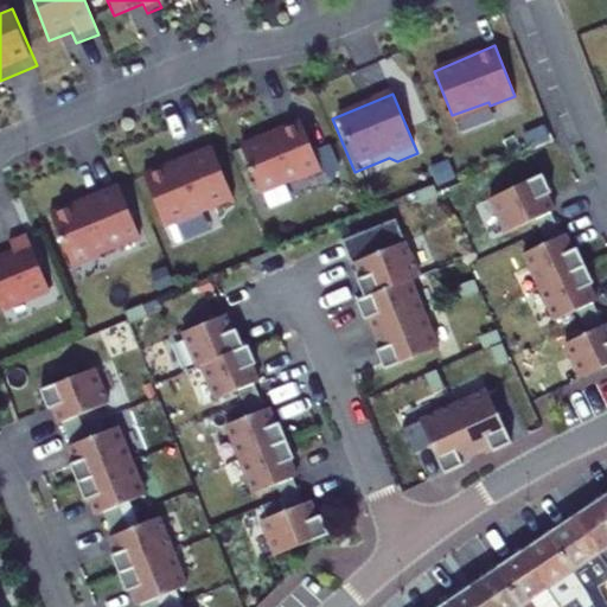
[(301,120),(242,147),(261,191),(296,176),(299,180),(323,171),(301,120)]
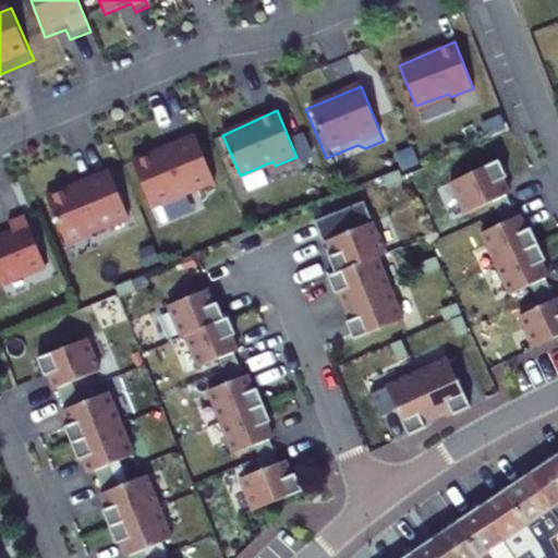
[(306,131),(294,136),(303,158),(315,153),(306,131)]
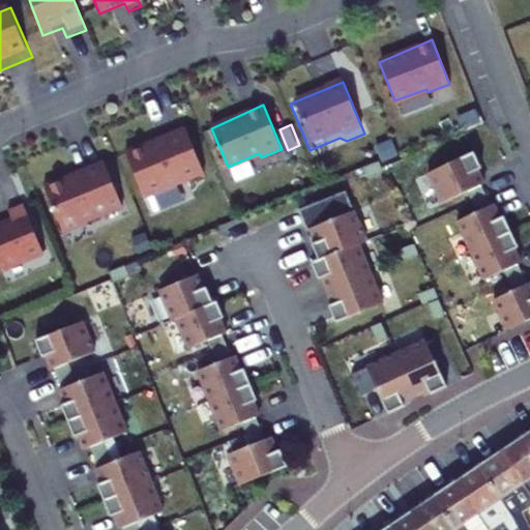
[(143,198),(203,174),(183,128),(157,140),(157,141),(146,146),(145,144),(124,153),(143,198)]
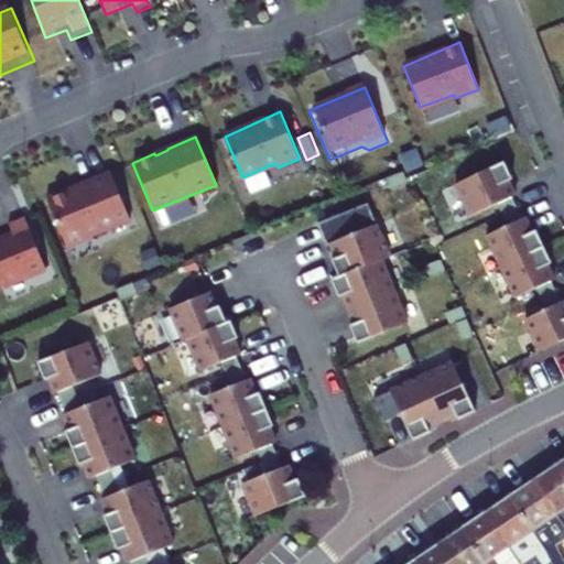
[(507,169),(456,193),(470,221),(521,201),(507,169)]
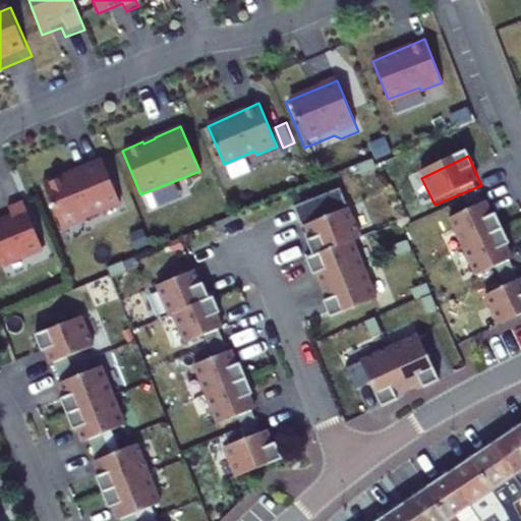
[(60,228),(119,204),(101,159),(74,170),(75,172),(63,177),(63,175),(42,183),(60,228)]
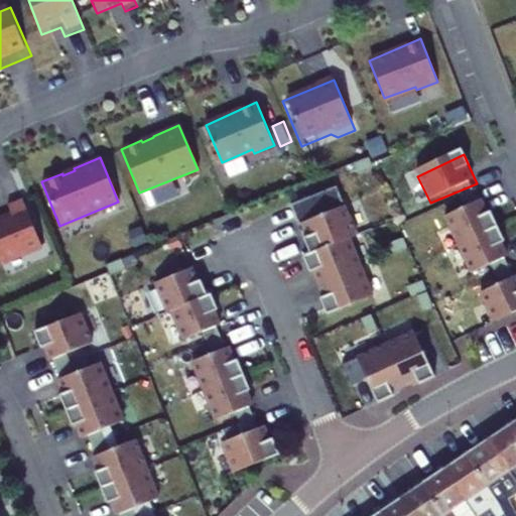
[(10,215),(0,219),(0,262),(0,263),(40,246),(21,199),(7,205),(10,215)]
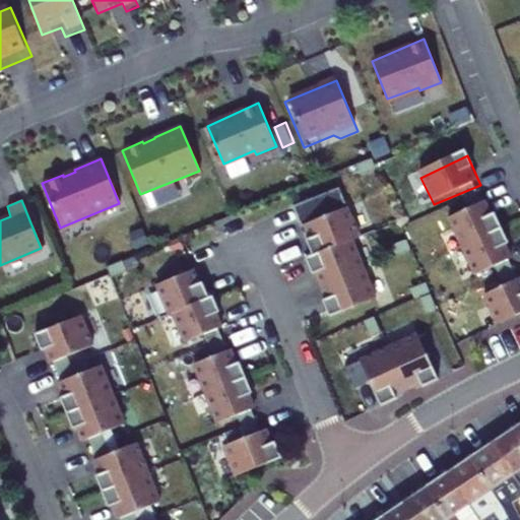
[(449,226),(460,254),(504,235),(490,208),(449,226)]
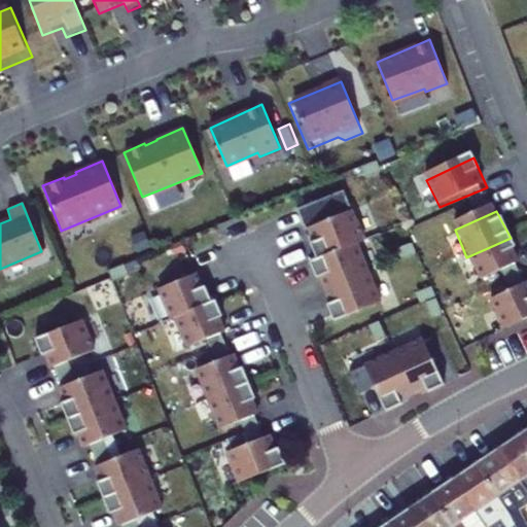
[(353,218),(310,234),(314,267),(361,250),(353,218)]
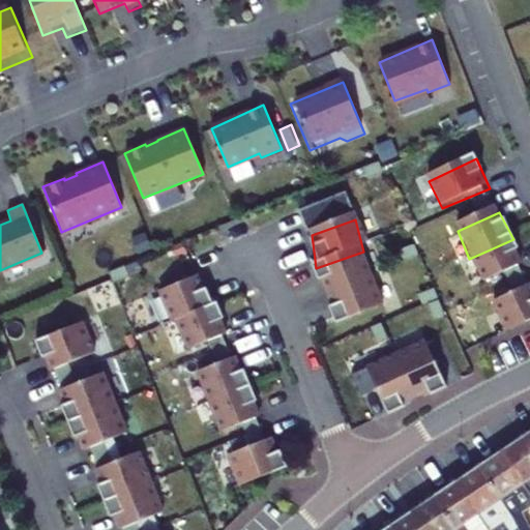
[(469,259),(479,287),(526,265),(513,239),(469,259)]
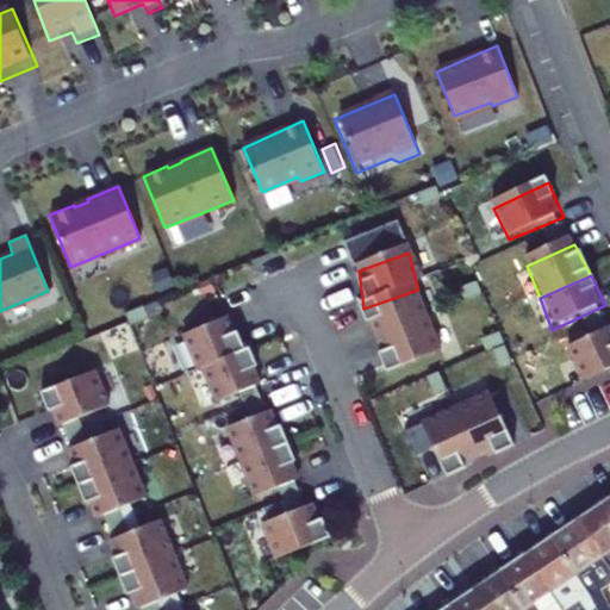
[(383,340),(431,322),(418,290),(363,309),(367,329),(379,324),(383,340)]
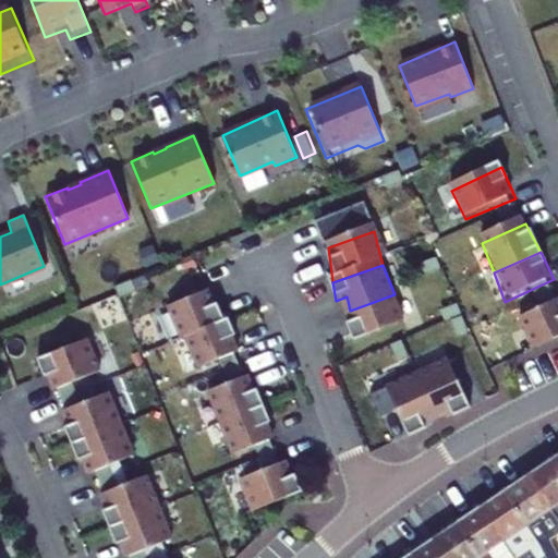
[(167,305),(180,338),(183,336),(223,319),(222,319),(216,302),(213,304),(206,289),(167,305)]
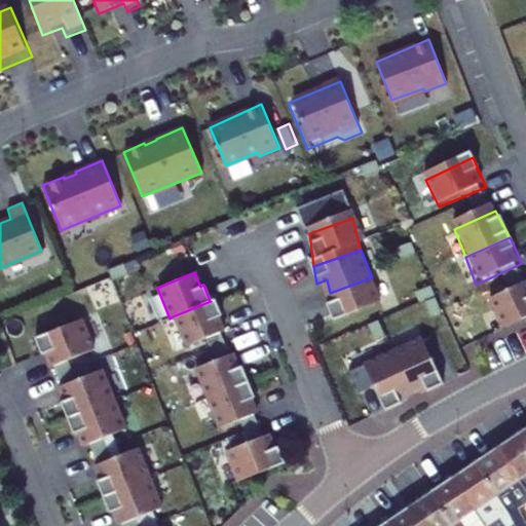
[(383,306),(372,277),(330,293),(334,307),(326,311),(332,331),(383,306)]
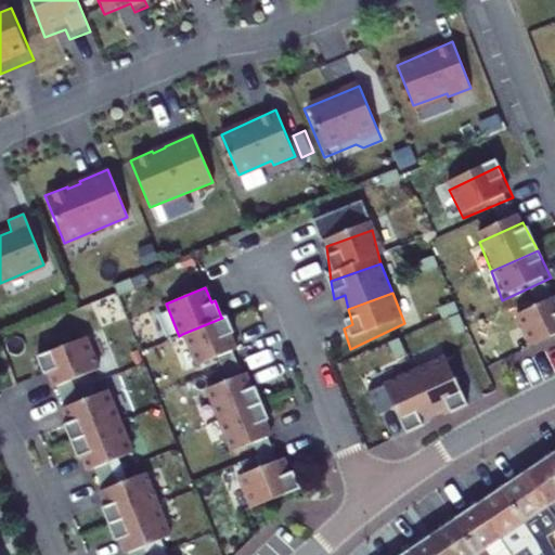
[(554,304),(517,319),(532,356),(554,344),(554,304)]
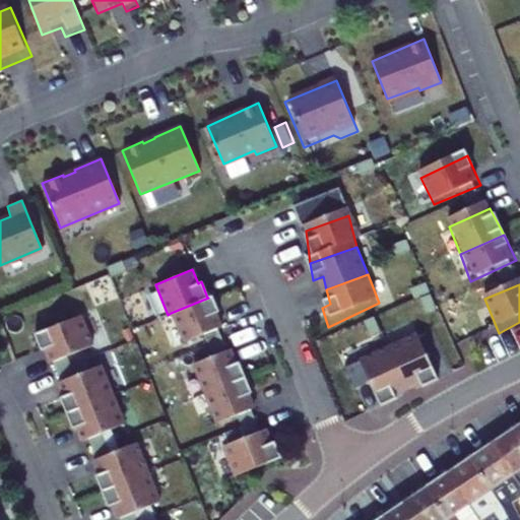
[(208,298),(171,313),(183,342),(202,334),(215,329),(219,327),(214,314),(217,312),(211,296),(207,298),(208,298)]
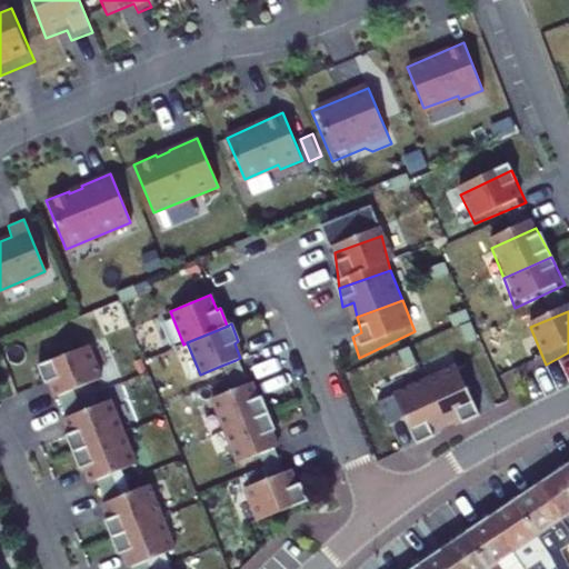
[(42,371),(57,406),(109,385),(95,349),(42,371)]
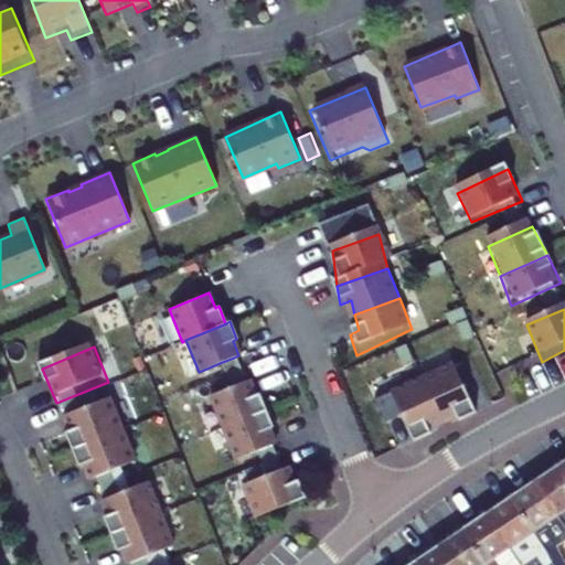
[(234,358),(220,363),(224,375),(238,369),(234,358)]
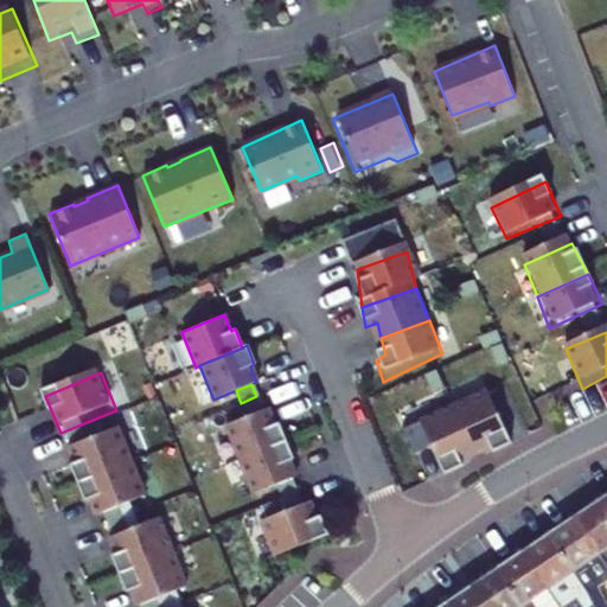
[(256,396),(241,403),(247,416),(262,410),(256,396)]
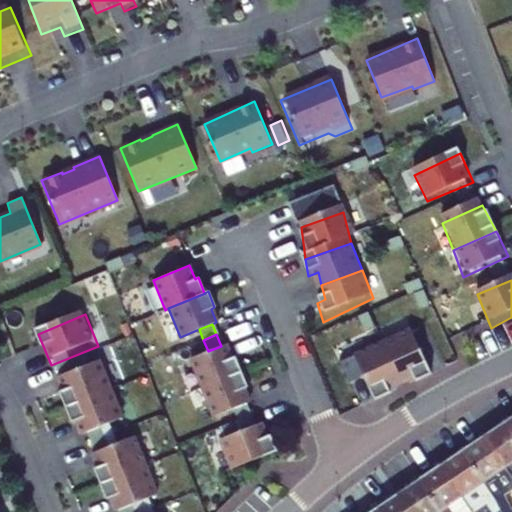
[(407,338),(382,350),(403,389),(431,374),(407,338)]
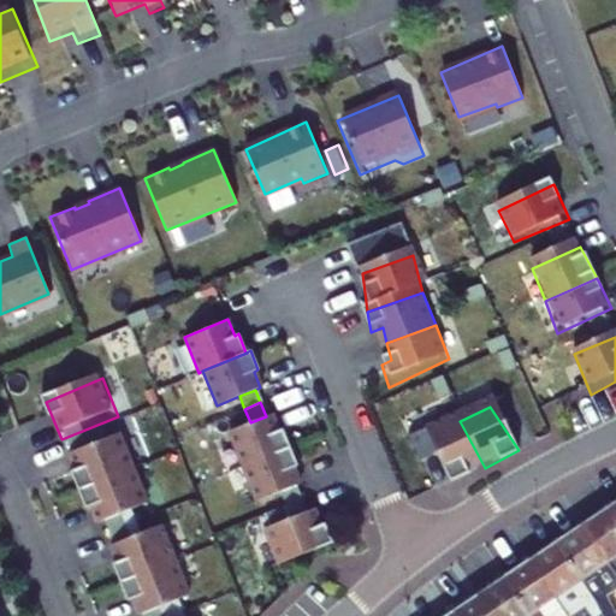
[(242,466),(290,446),(283,428),(278,431),(272,414),(266,416),(250,422),(227,431),(242,466)]
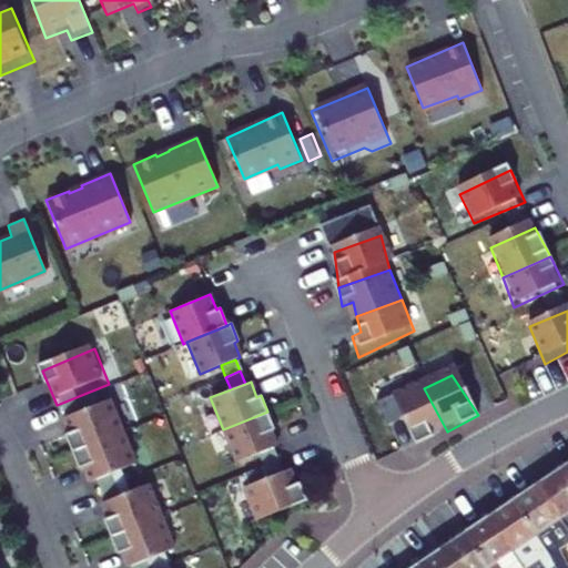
[(424,388),(395,401),(419,446),(447,432),(424,388)]
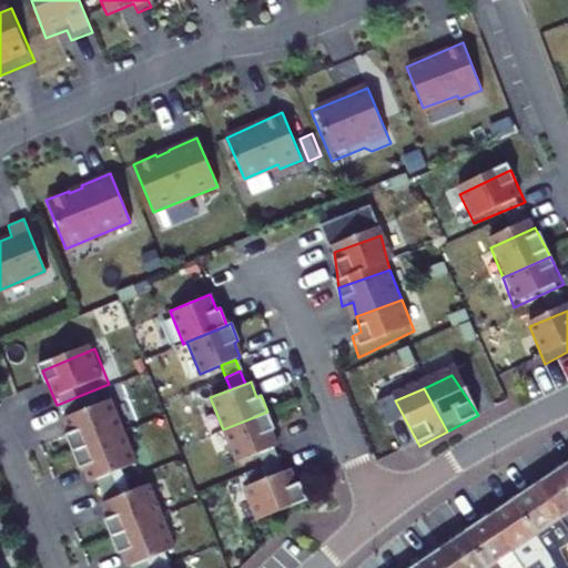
[(66,424),(91,485),(141,464),(114,403),(66,424)]
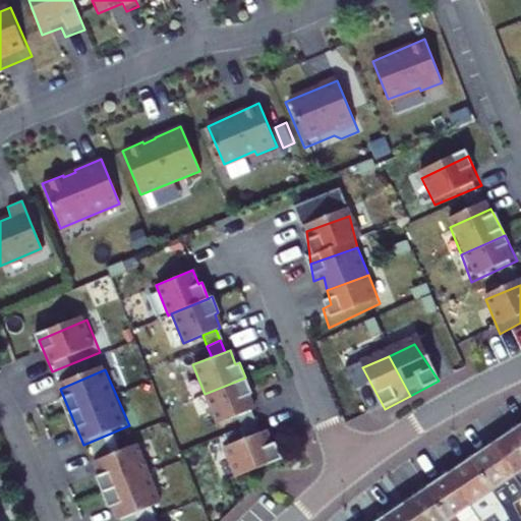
[(251,394),(245,378),(205,394),(216,423),(237,415),(249,410),(253,409),(247,395),(251,394)]
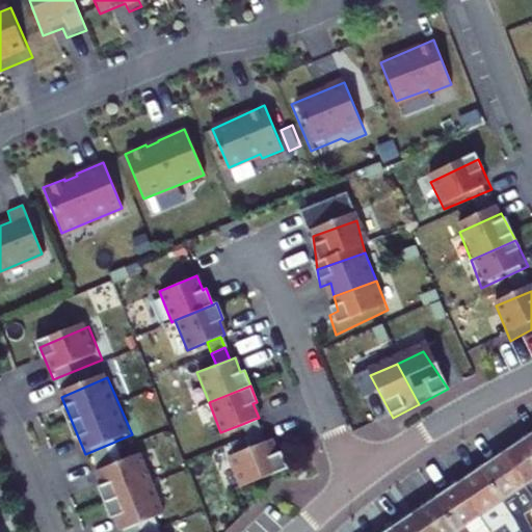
[(242,424),(246,436),(260,431),(255,419),(242,424)]
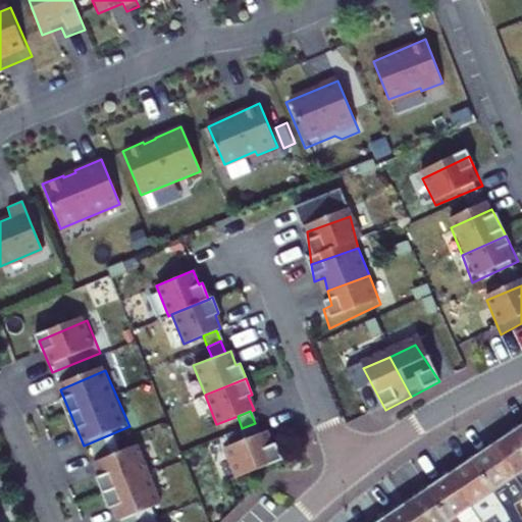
[(242,428),(246,438),(259,433),(255,423),(242,428)]
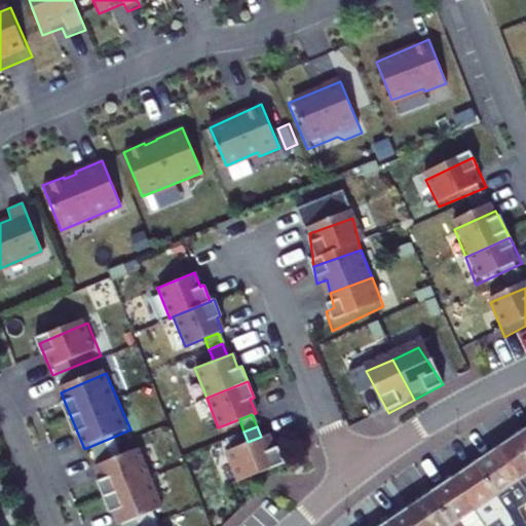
[(525,473),(525,430),(506,444),(525,473)]
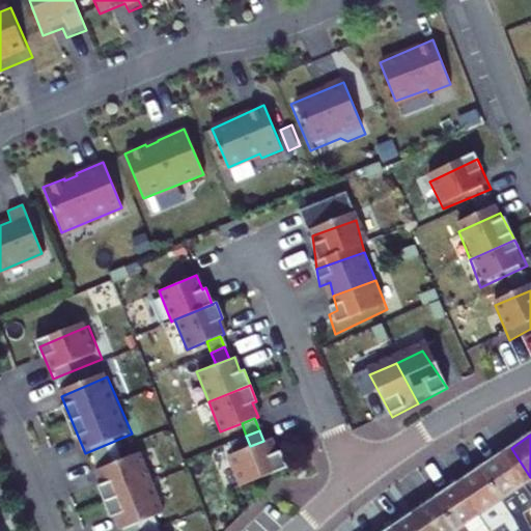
[(227,455),(240,486),(286,467),(280,450),(276,452),(270,438),(227,455)]
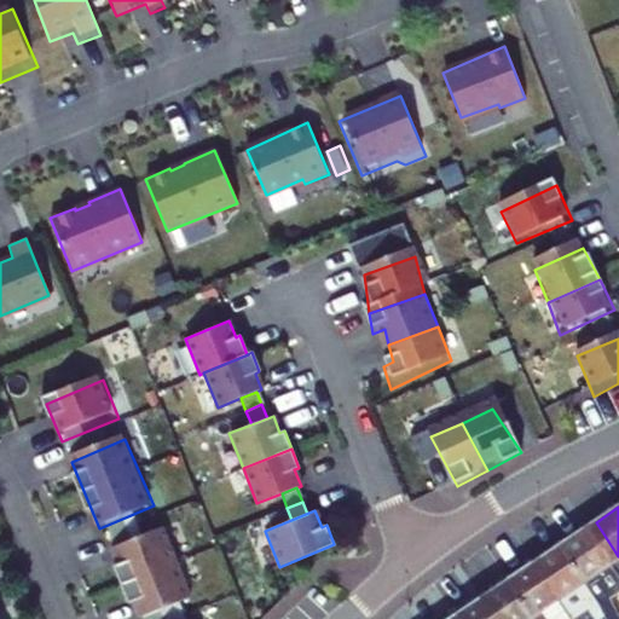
[(618,556),(596,522),(571,539),(609,599),(618,590),(618,556)]
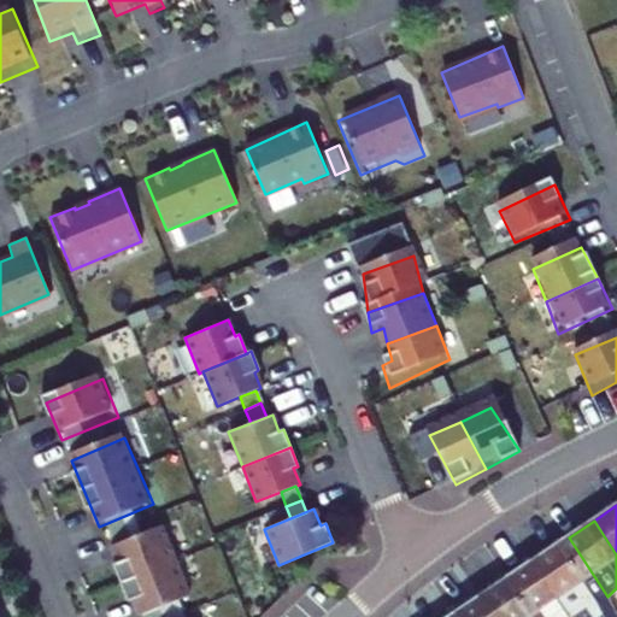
[(115,551),(140,616),(147,616),(189,601),(163,533),(115,551)]
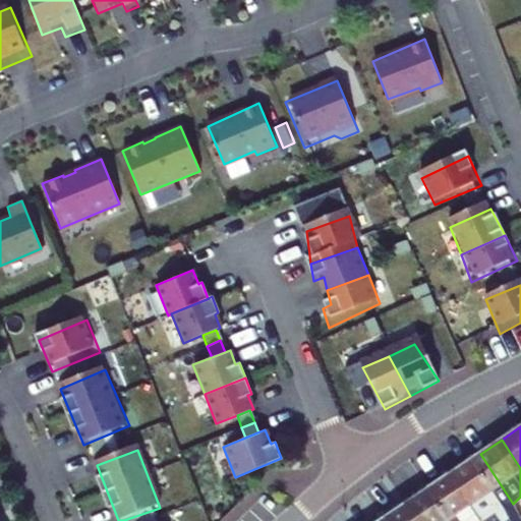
[(513,504),(480,454),(459,469),(487,512),(493,520),(503,520),(500,513),(513,504)]
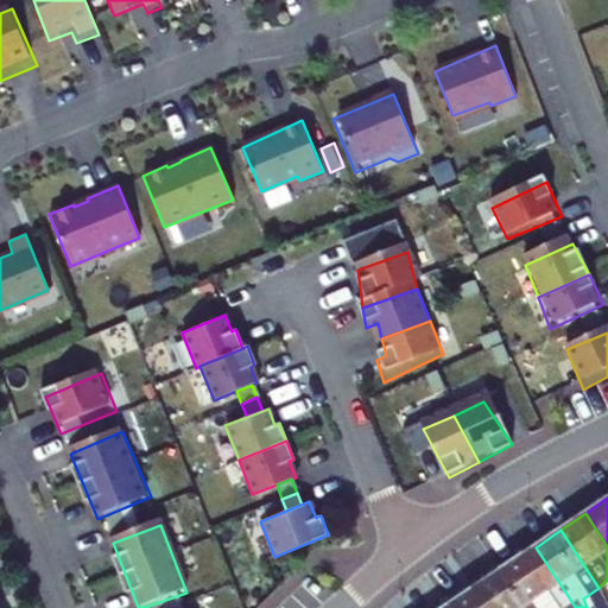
[(575,607),(569,597),(536,548),(511,564),(539,607),(575,607)]
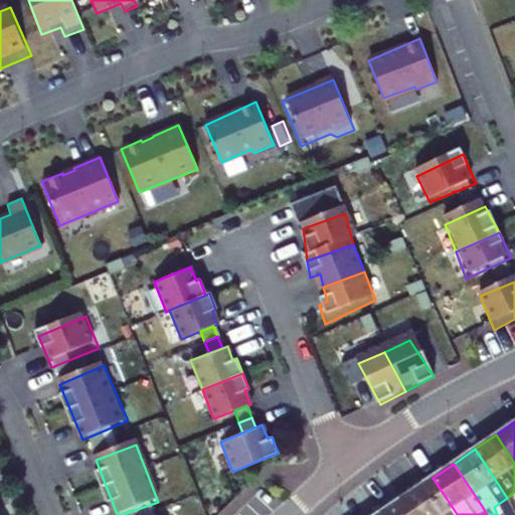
[(457,514),(433,478),(411,492),(426,514),(457,514)]
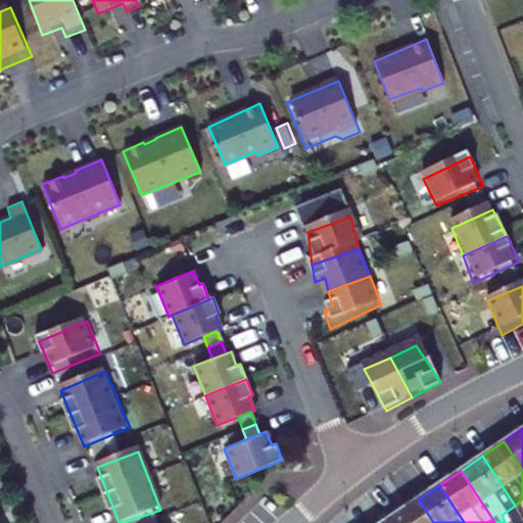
[(433,522),(418,500),(397,513),(403,522),(433,522)]
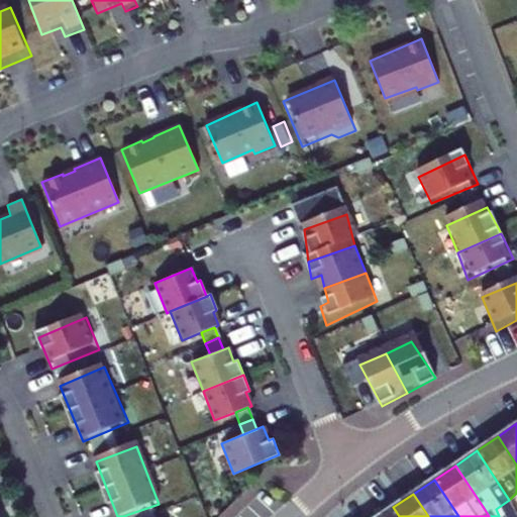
[(399,516),(393,507),(378,516),(399,516)]
